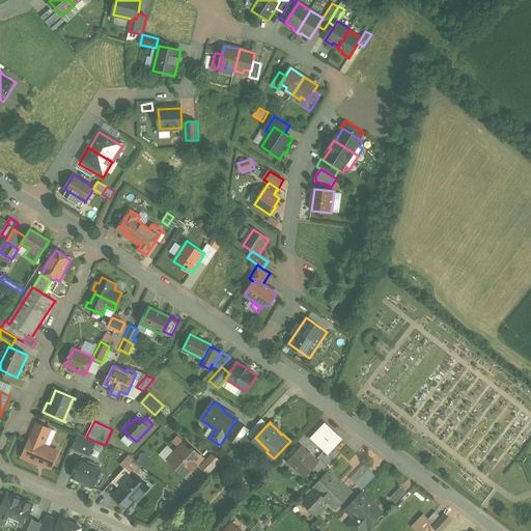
[(51,429),(37,423),(30,440),(40,444),(42,442),(45,443),(51,429)]
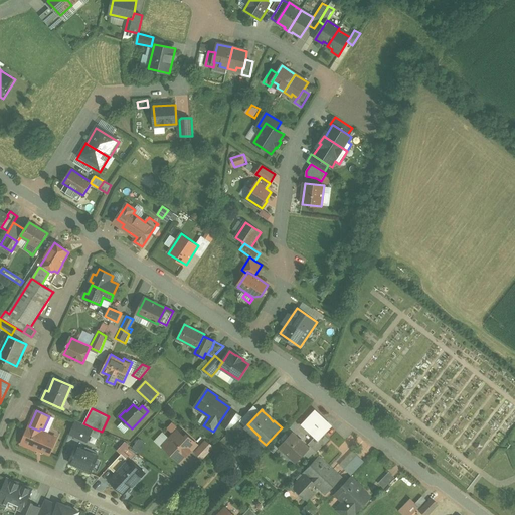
[(315,412),(301,427),(313,440),(318,444),(324,438),(332,428),(315,412)]
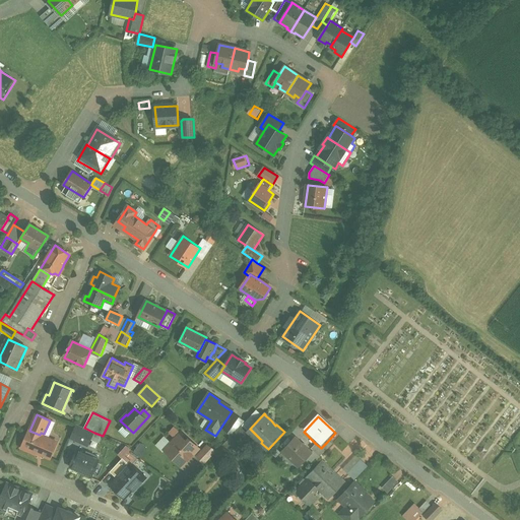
[(239,429),(231,423),(225,430),(234,435),(239,429)]
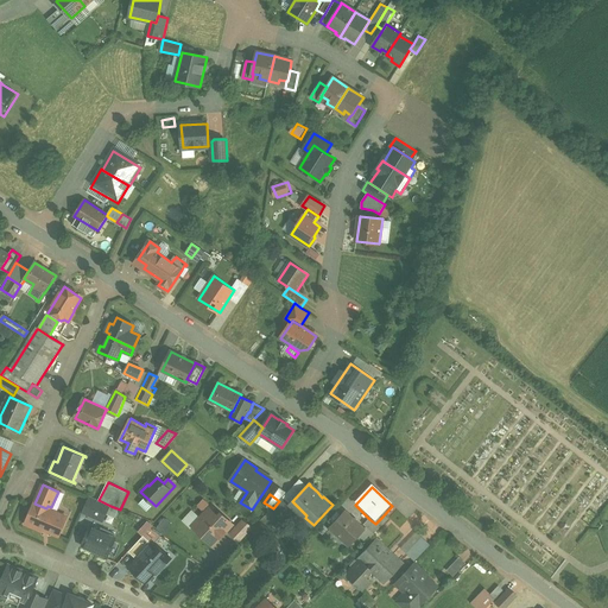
[(99,500),(90,496),(89,496),(88,500),(95,504),(94,506),(107,512),(111,506),(99,500)]
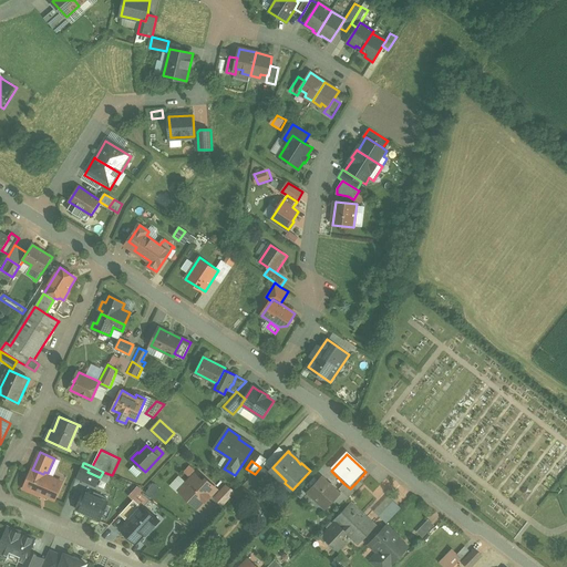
[(255,474),(253,476),(259,483),(271,471),(265,464),(255,474)]
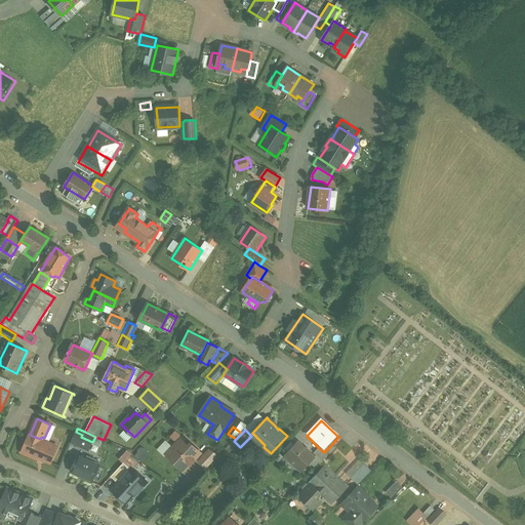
[(82,435),(76,432),(72,442),(89,450),(92,442),(81,437),(82,435)]
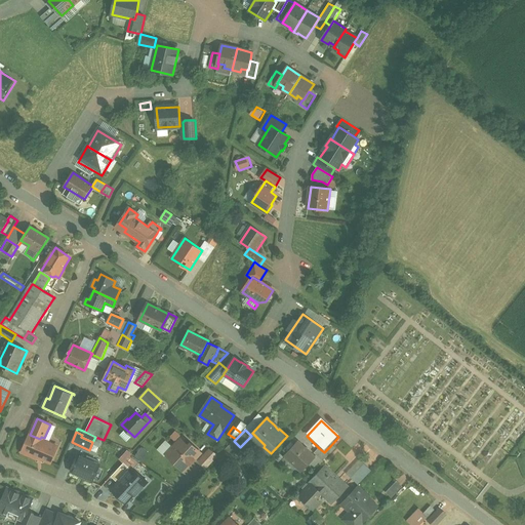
[(40,439),(30,435),(27,442),(22,452),(38,459),(39,455),(43,456),(42,458),(51,462),(55,454),(58,446),(40,439)]
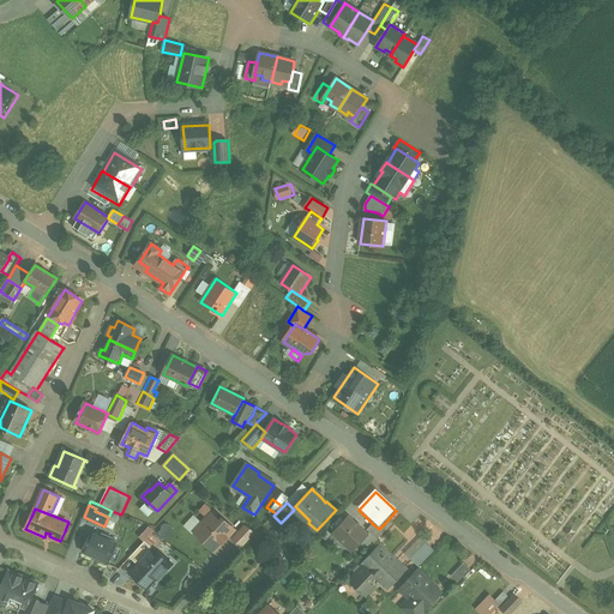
[(221,522),(212,513),(196,533),(216,551),(235,530),(224,519),(221,522)]
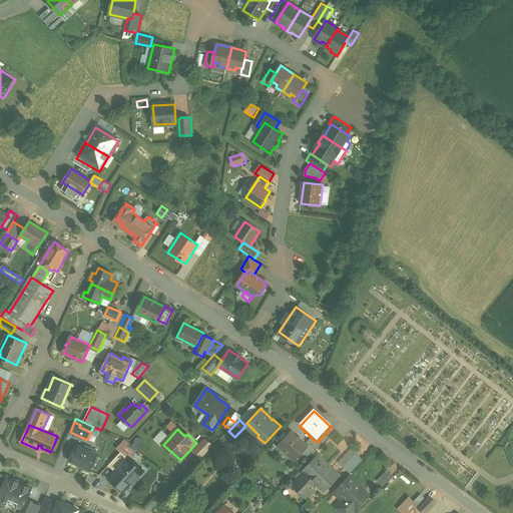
[(308,447),(292,432),(280,446),(295,460),(308,447)]
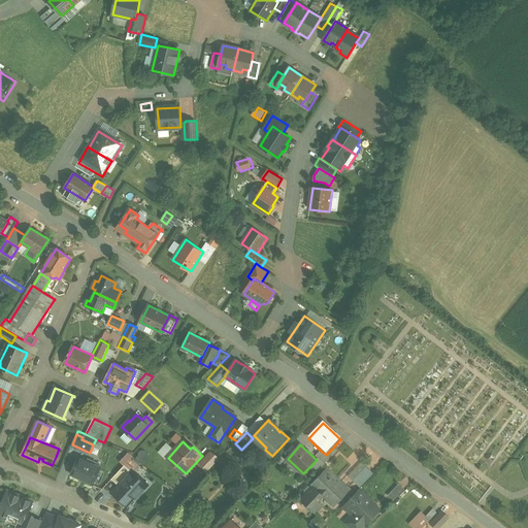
[(321,451),(316,456),(325,464),(336,453),(332,449),(326,455),(321,451)]
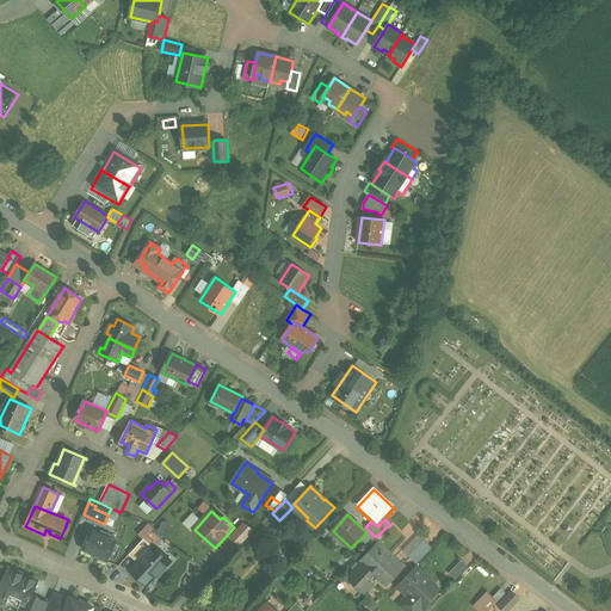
[(166,537),(174,528),(166,520),(158,531),(166,537)]
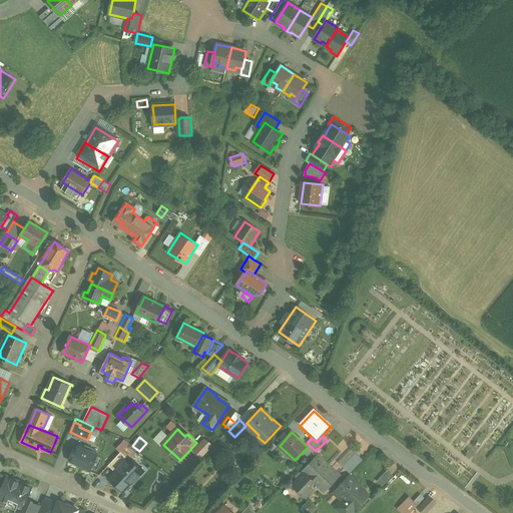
[(214,445),(204,438),(193,450),(202,458),(214,445)]
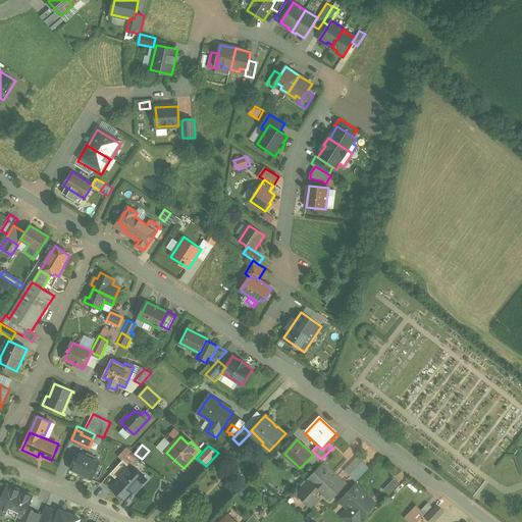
[(134,467),(140,458),(126,449),(120,457),(134,467)]
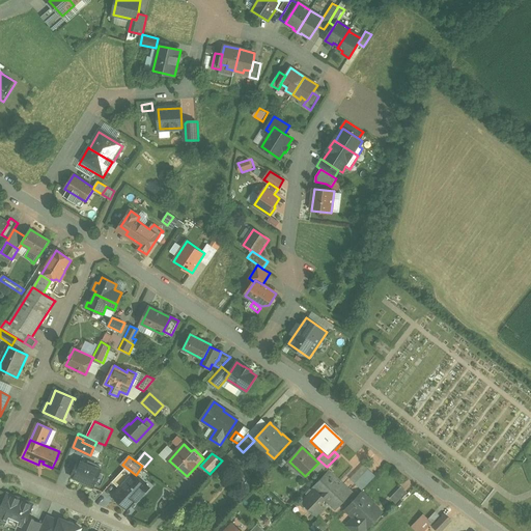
[(96,465),(89,462),(88,465),(80,460),(73,477),(85,482),(85,483),(93,487),(102,470),(95,468),(96,465)]
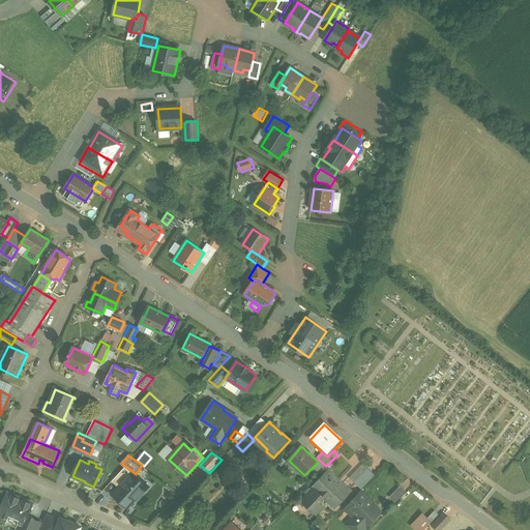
[(125,468),(113,481),(120,488),(128,479),(128,480),(134,475),(125,468)]
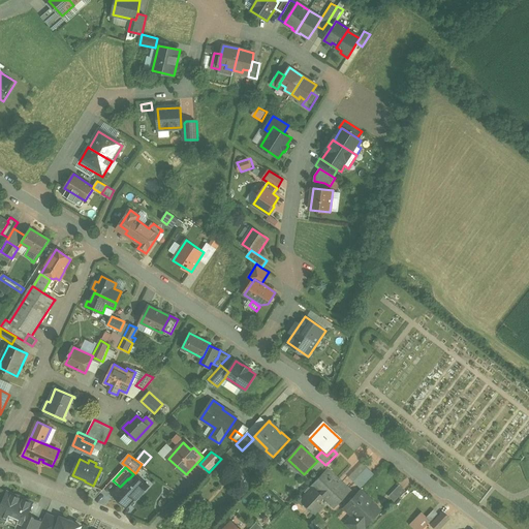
[(368,469),(356,481),(362,487),(373,474),(368,469)]
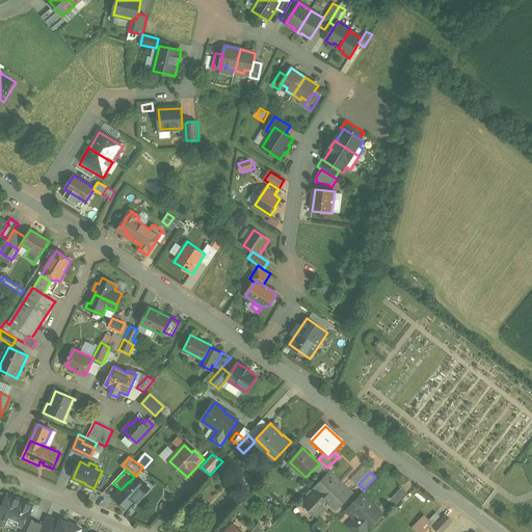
[(351,493),(331,473),(316,489),(325,500),(336,509),(351,493)]
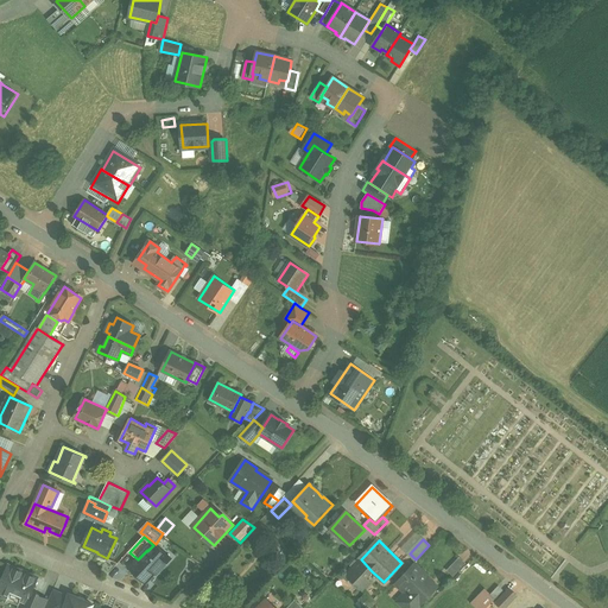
[(147,551),(147,550),(138,559),(131,568),(146,582),(153,574),(157,574),(164,567),(147,551)]
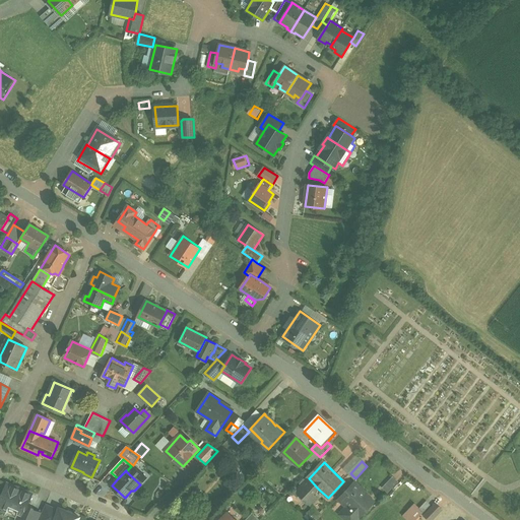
[(389,494),(400,482),(394,476),(383,488),(389,494)]
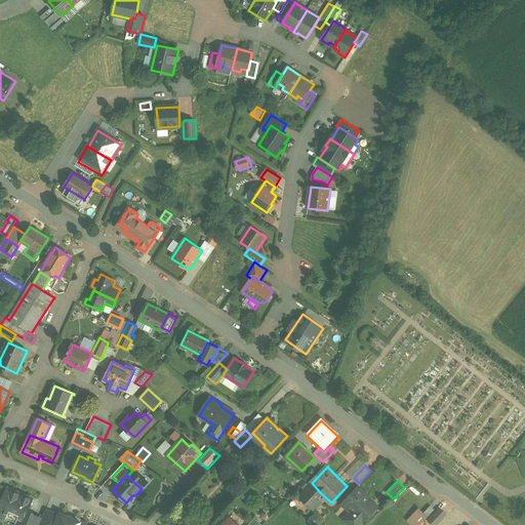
[(312,483),(299,496),(314,510),(320,502),(316,498),(321,493),(312,483)]
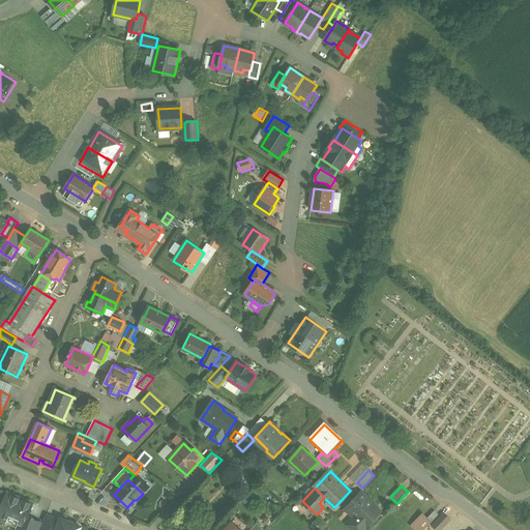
[(32,504),(7,494),(0,509),(0,516),(22,526),(23,526),(27,517),(32,504)]
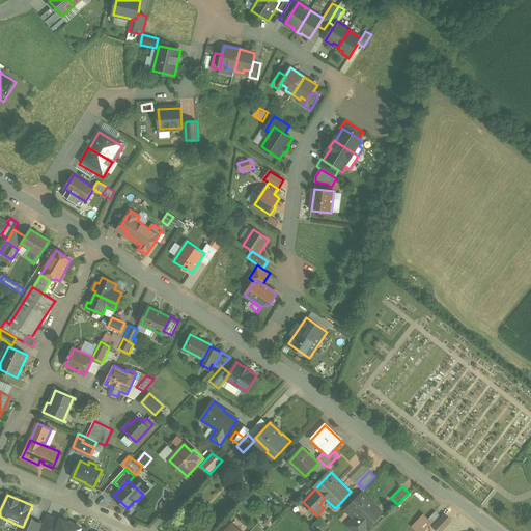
[(362,495),(348,509),(357,518),(350,526),(355,530),(363,530),(381,512),(362,495)]
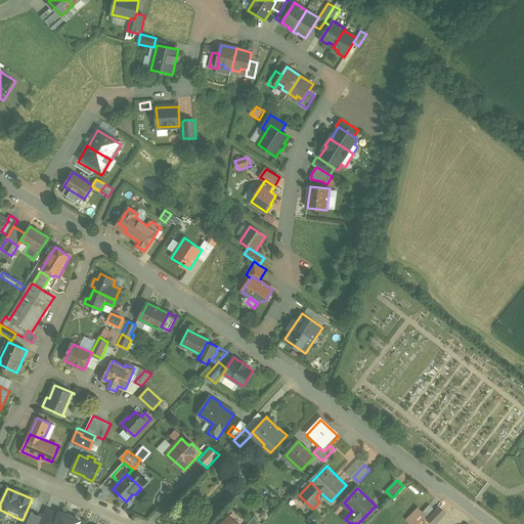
[(430,505),(423,513),(427,517),(434,509),(430,505)]
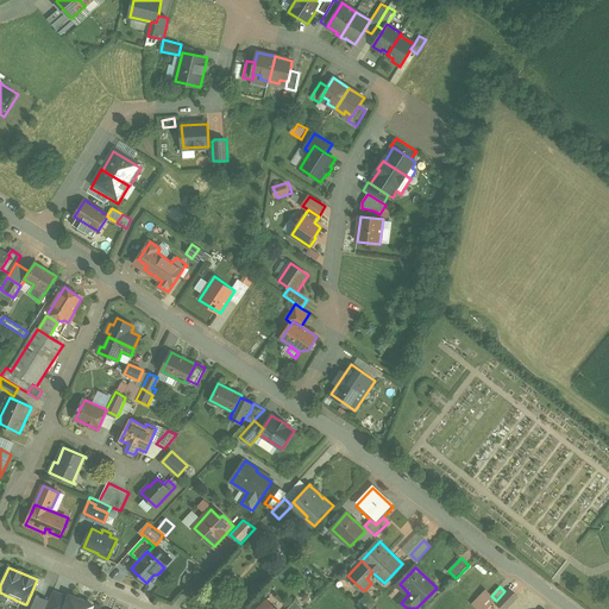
[(510,590),(497,604),(502,608),(506,608),(518,597),(510,590)]
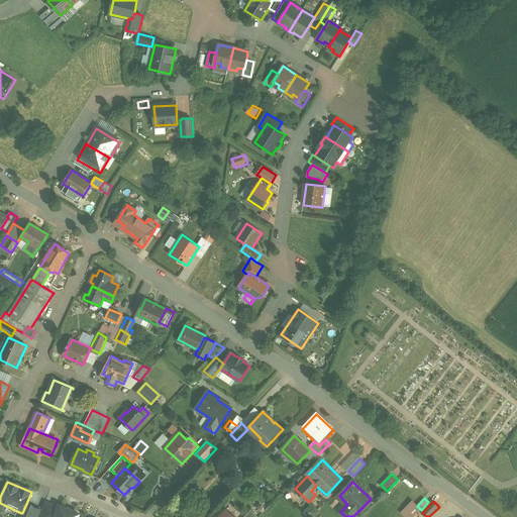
[(41,511),(38,516),(54,516),(59,508),(45,503),(41,511)]
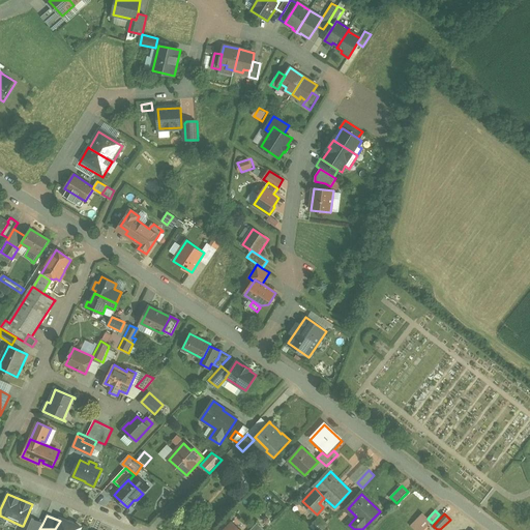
[(39,529),(42,524),(32,520),(33,519),(27,517),(23,526),(22,526),(19,528),(18,529),(39,529)]
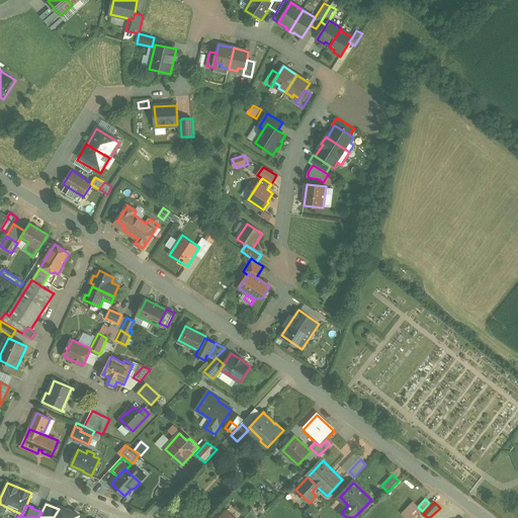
[(315,517),(320,513),(313,506),(307,511),(313,517),(315,517)]
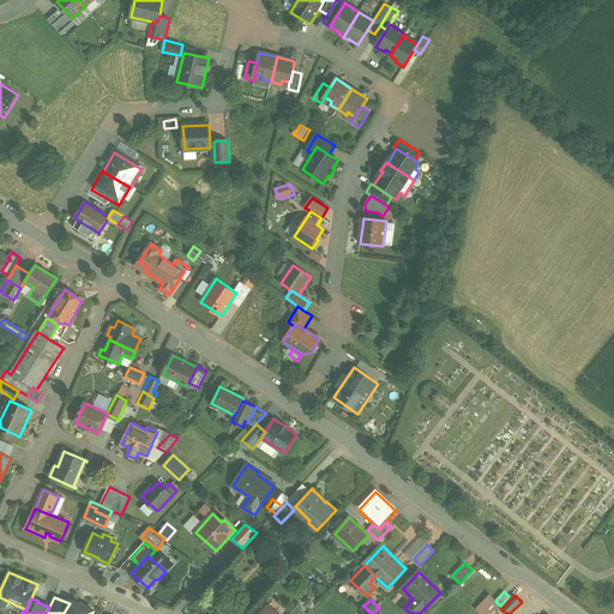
[(91,613),(94,611),(71,601),(70,603),(64,613),(91,613)]
